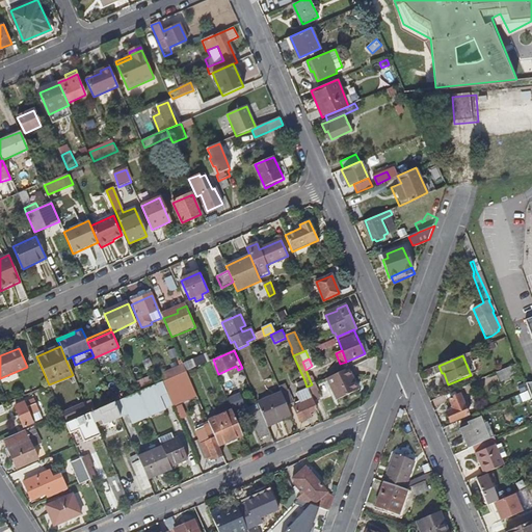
[(168,371),(171,378),(186,372),(184,366),(183,364),(159,374),(159,375),(168,371)]
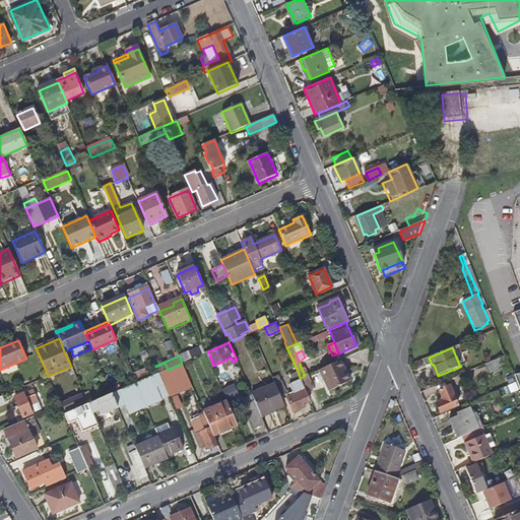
[(506,355),(488,364),(492,373),(510,365),(506,355)]
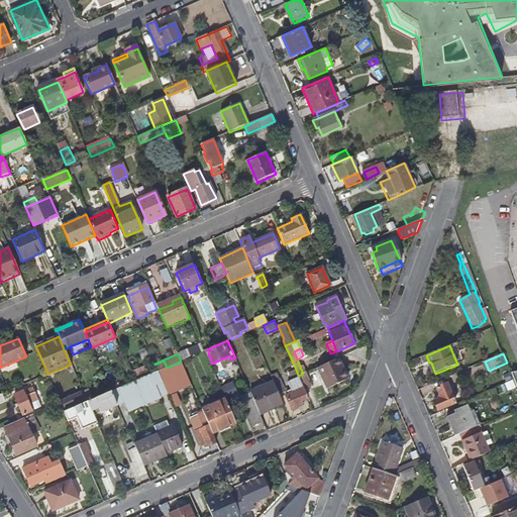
[(347,380),(339,357),(317,369),(326,390),(347,380)]
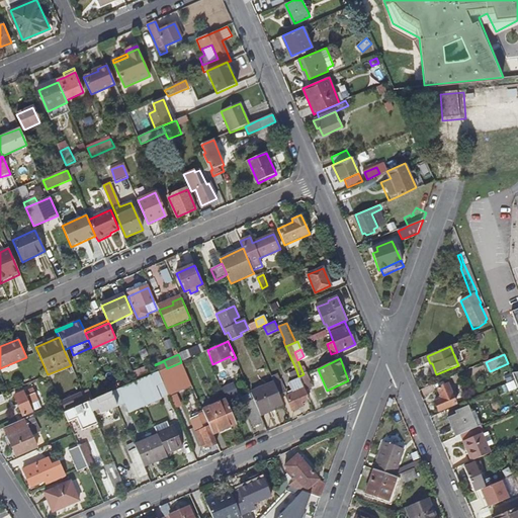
[(158,372),(167,368),(164,361),(155,365),(158,372)]
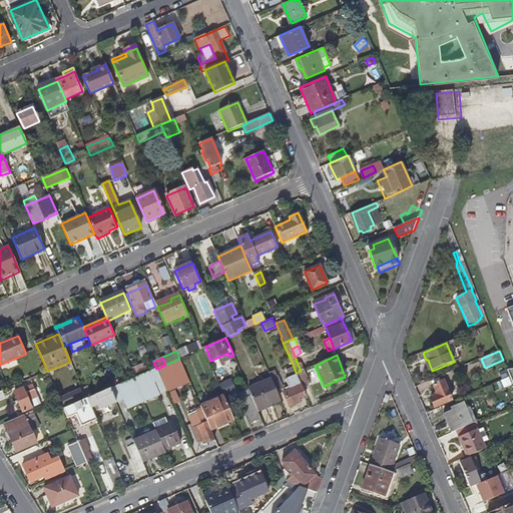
[(161,379),(166,391),(189,381),(179,359),(165,365),(156,369),(161,379)]
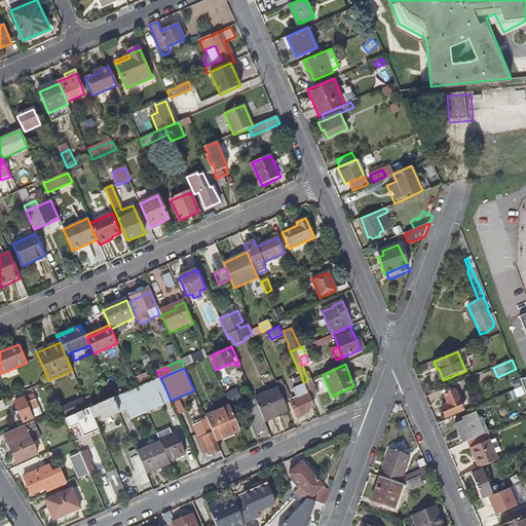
[(297,384),(303,382),(301,376),(294,379),(297,384)]
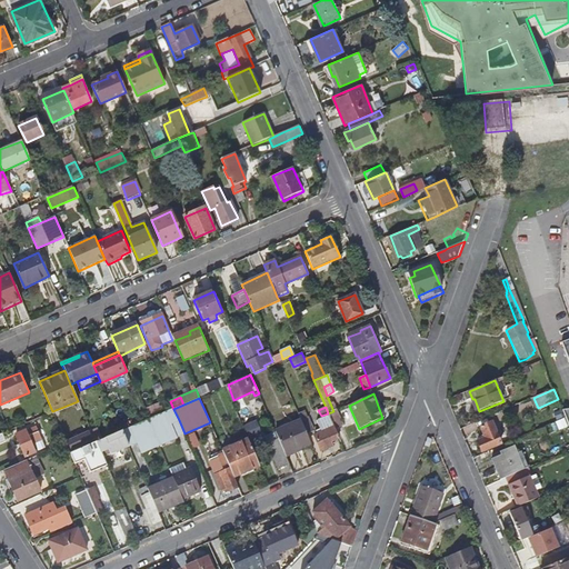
[(159,446),(178,437),(171,423),(179,420),(173,409),(169,411),(148,420),(159,446)]
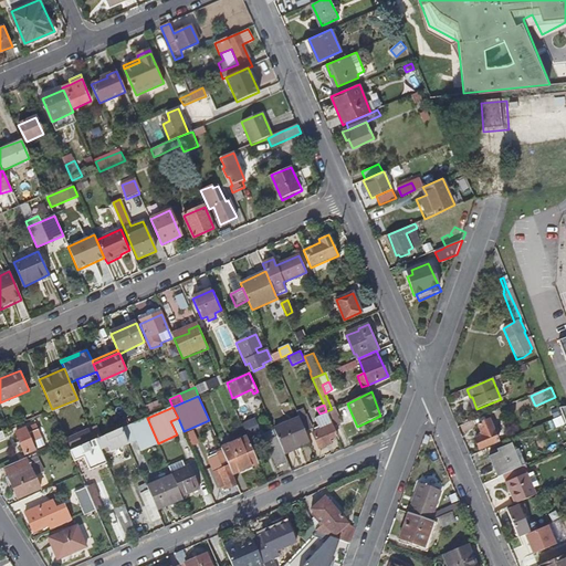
[(327,412),(328,415),(334,428),(342,423),(335,409),(327,412)]
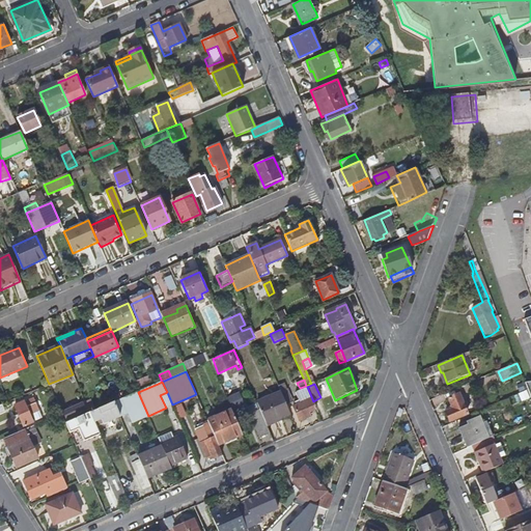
[(305,415),(317,410),(313,401),(308,389),(298,394),(302,404),(295,408),(300,421),(307,418),(305,415)]
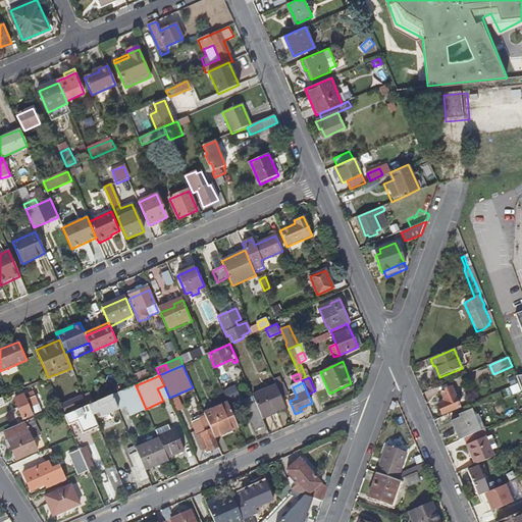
[(276,386),(281,399),(288,397),(282,383),(276,386)]
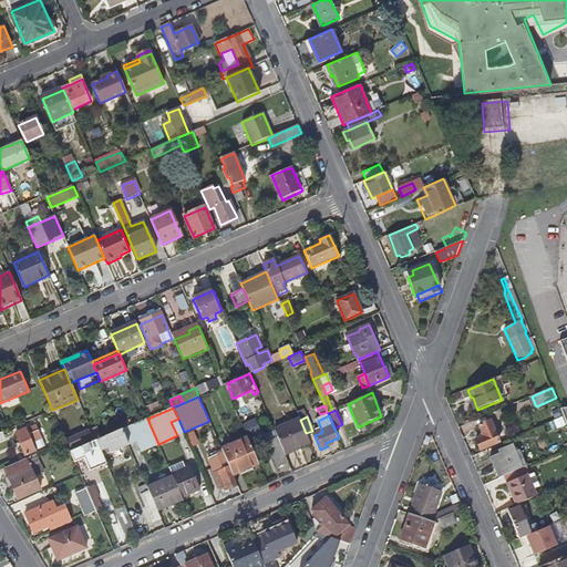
[(119,422),(122,430),(130,426),(126,419),(119,422)]
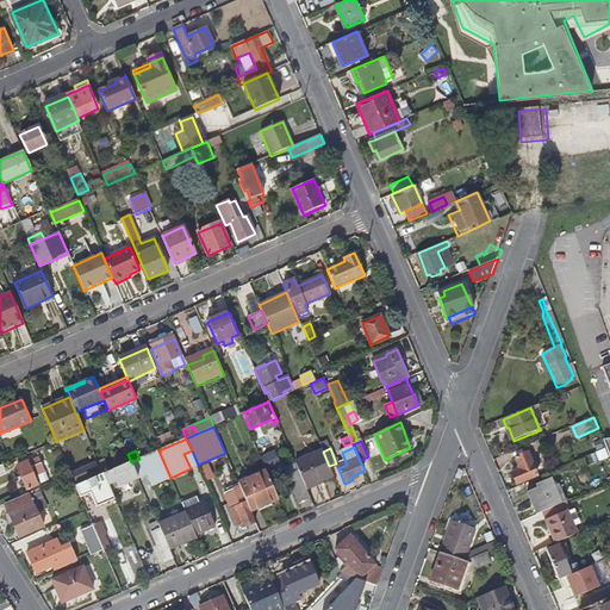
[(139,459),(131,462),(138,478),(149,474),(153,485),(170,478),(159,450),(139,459)]
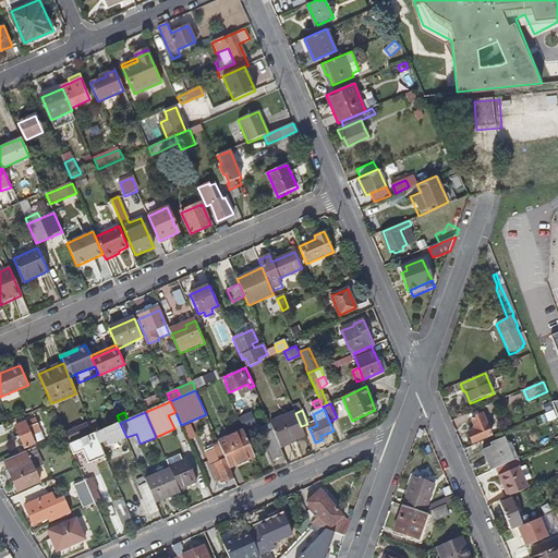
[(174,428),(181,425),(176,412),(168,415),(174,428)]
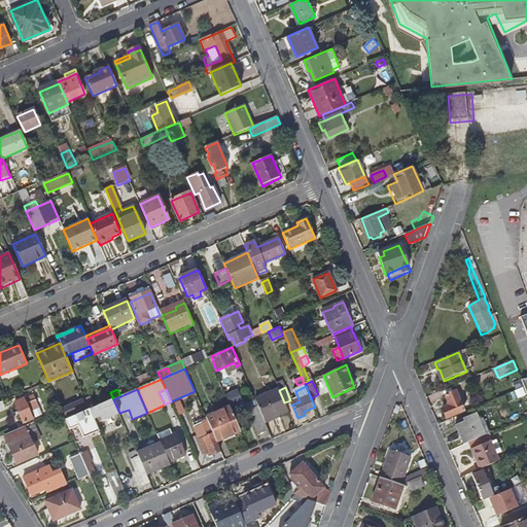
[(265,420),(287,411),(284,402),(279,390),(255,399),(258,407),(265,420)]
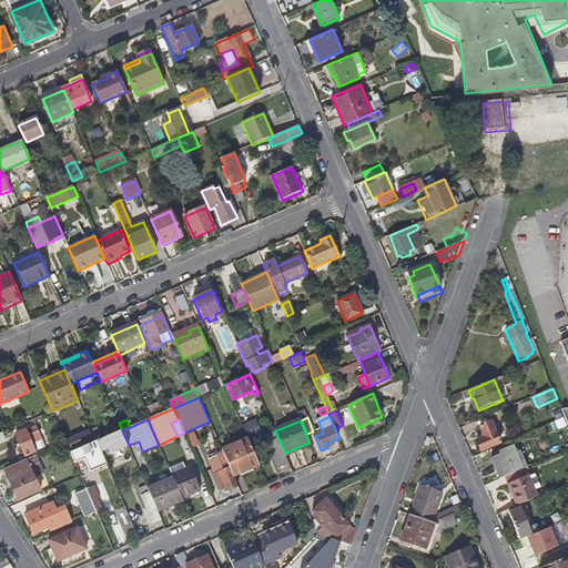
[(480,427),(485,437),(477,440),(482,450),(500,443),(492,422),(480,427)]
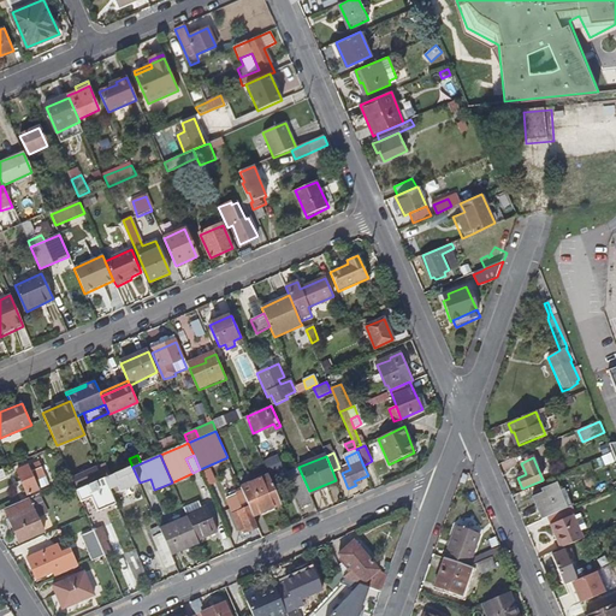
[(39,461),(17,471),(28,493),(37,489),(34,480),(45,475),(39,461)]
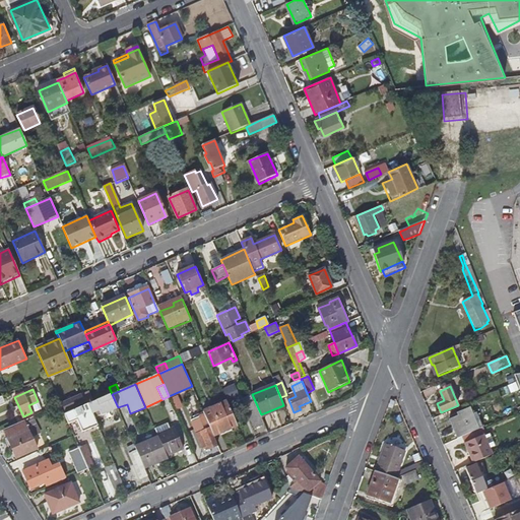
[(112,394),(88,404),(93,417),(118,407),(112,394)]
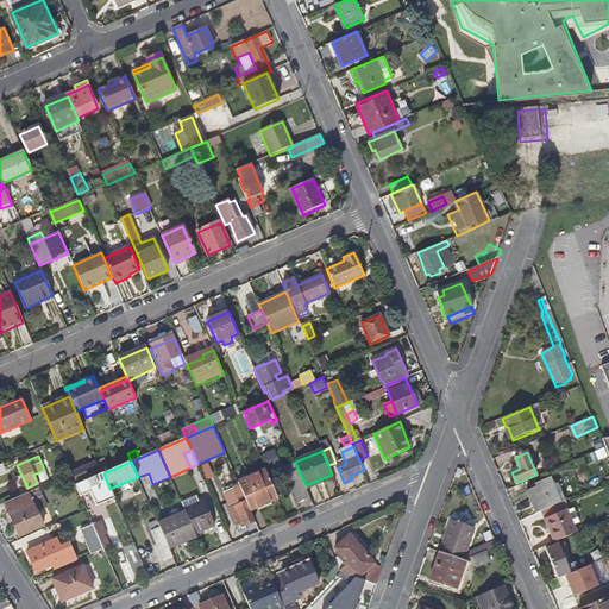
[(94,463),(73,472),(76,482),(98,472),(94,463)]
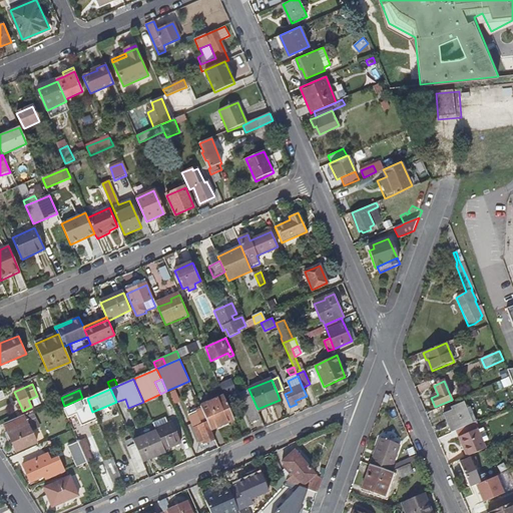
[(195,398),(191,390),(184,393),(188,401),(195,398)]
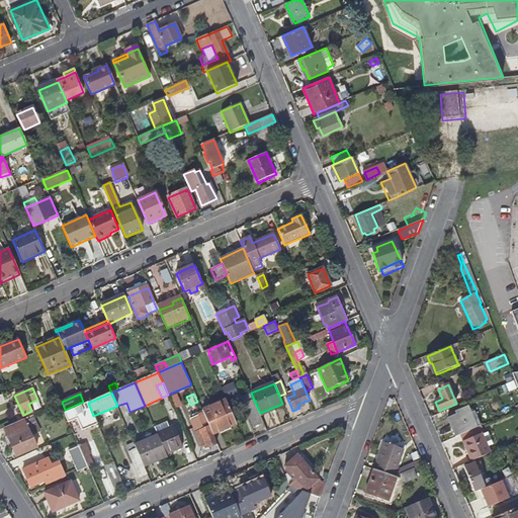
[(40,407),(37,400),(28,404),(31,411),(40,407)]
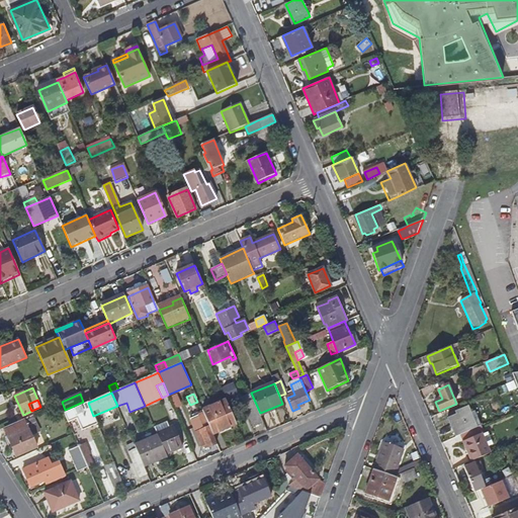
[(212,434),(236,424),(226,400),(202,410),(204,414),(212,434)]
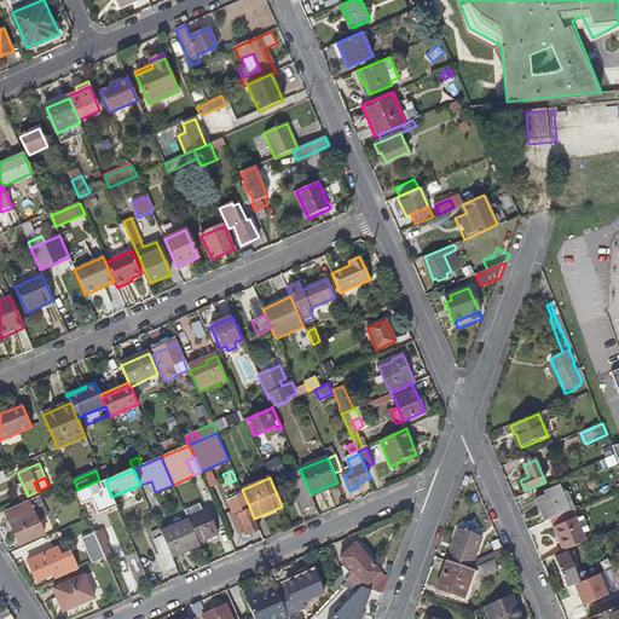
[(304,512),(316,505),(311,493),(304,478),(291,484),(304,512)]
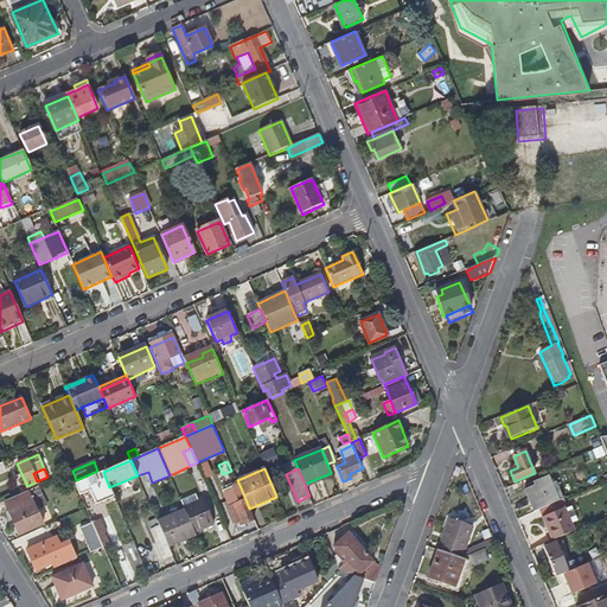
[(109,487),(103,472),(76,484),(81,496),(90,490),(97,504),(114,497),(109,487)]
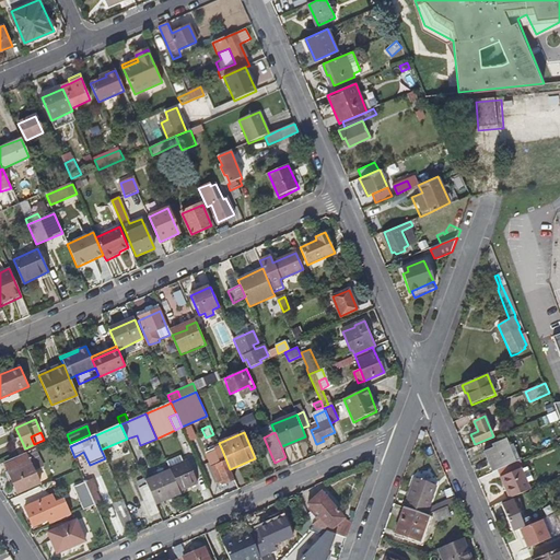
[(485,451),(494,471),(499,469),(509,465),(517,461),(511,445),(508,438),(493,444),(494,446),(485,451)]
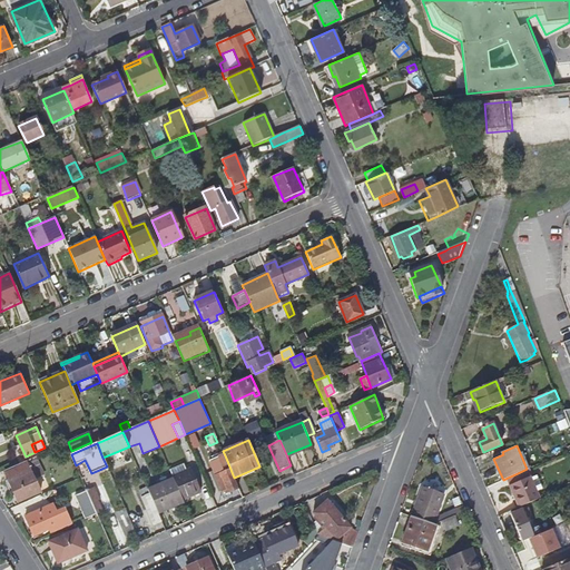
[(223,451),(223,450),(212,454),(215,462),(215,461),(218,468),(224,464),(222,457),(225,455),(223,451)]
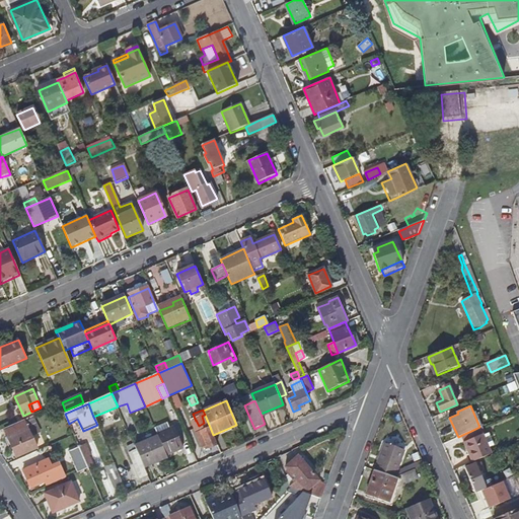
[(476,411),(473,413),(479,427),(483,426),(484,426),(476,411)]
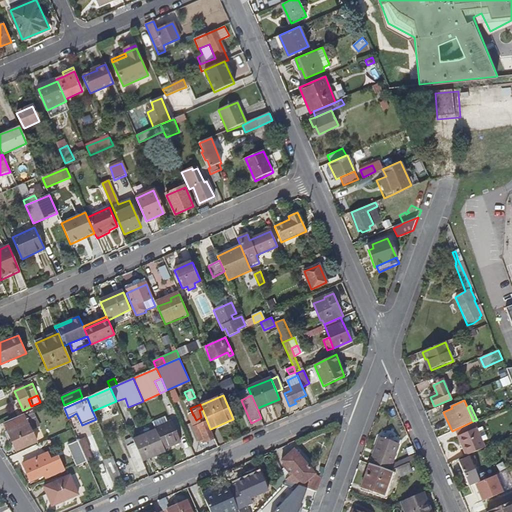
[(206,442),(214,437),(210,429),(202,409),(199,410),(201,417),(203,423),(193,428),(198,441),(204,439),(206,442)]
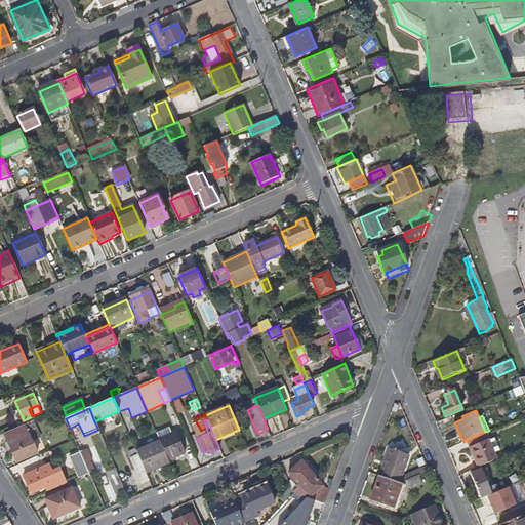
[(40,437),(34,420),(0,435),(4,443),(7,442),(15,461),(37,452),(32,441),(40,437)]
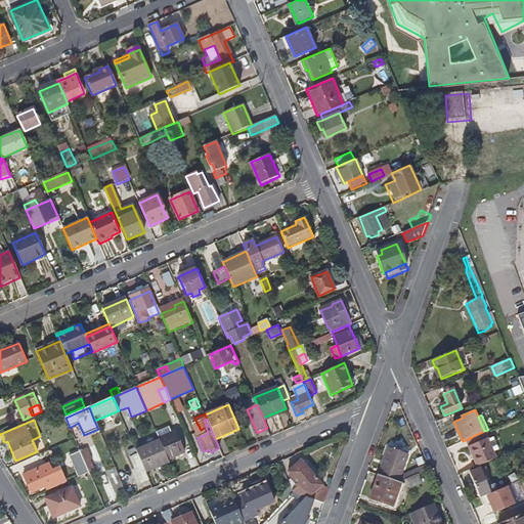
[(156,432),(159,438),(171,433),(168,427),(156,432)]
